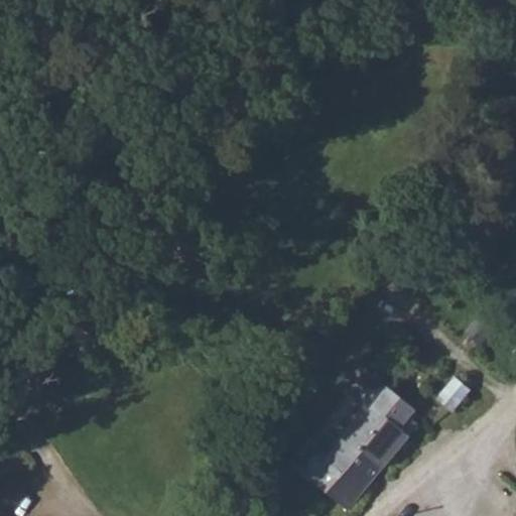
[(327,453),(307,476),(326,490),(326,491),(348,465),(362,447),(387,417),(407,434),(418,421),(410,415),(414,411),(365,371),(346,393),(363,407),(327,453)]
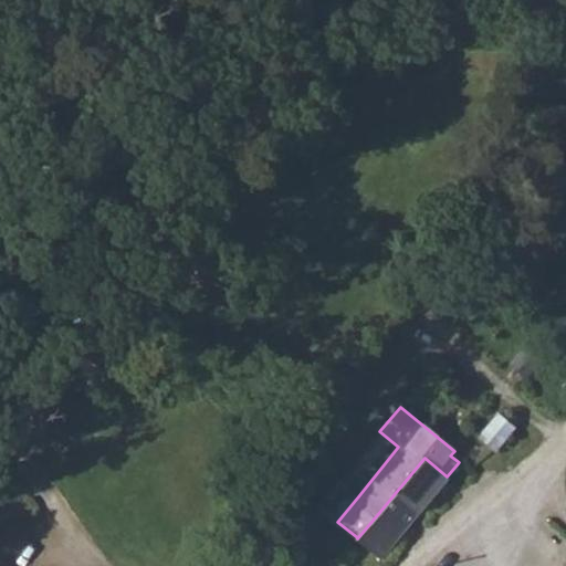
[(481,438),(496,451),(514,427),(499,415),(481,438)]
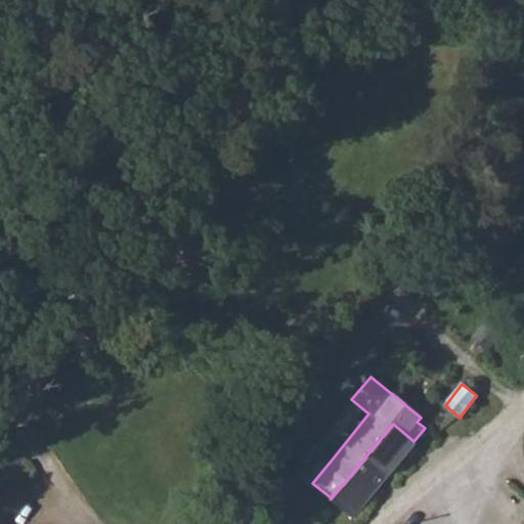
[(393,424),(367,454),(389,471),(413,441),(393,424)]
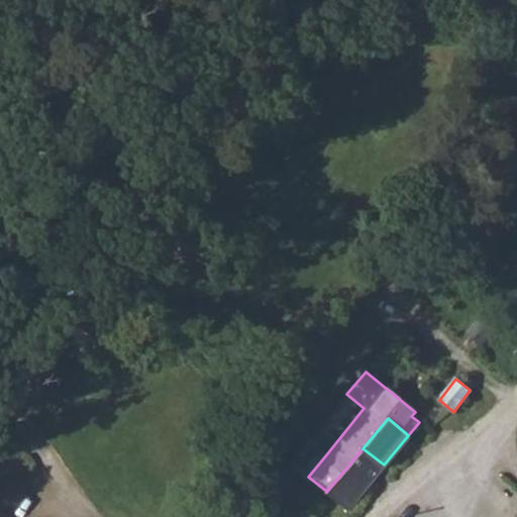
[(363,448),(348,466),(371,484),(384,464),(363,448)]
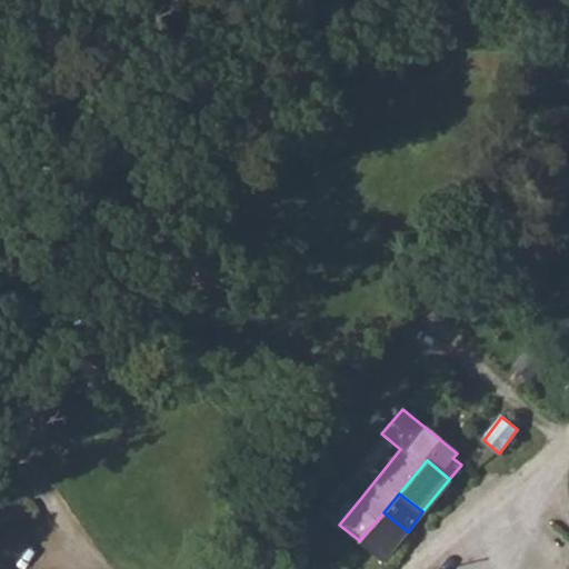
[(383,512),(359,541),(383,561),(408,532),(383,512)]
